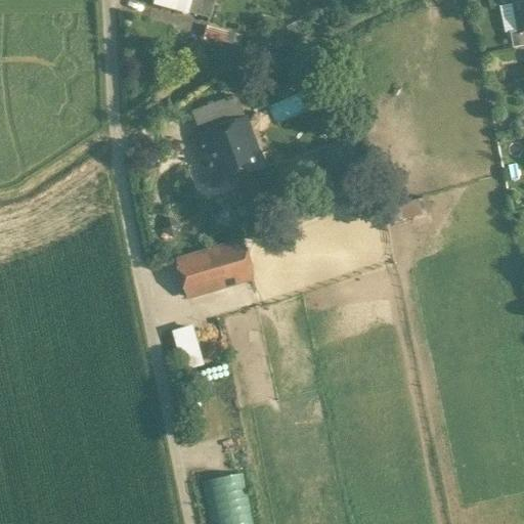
[(188,12),(191,0),(153,0),(153,2),(188,12)]
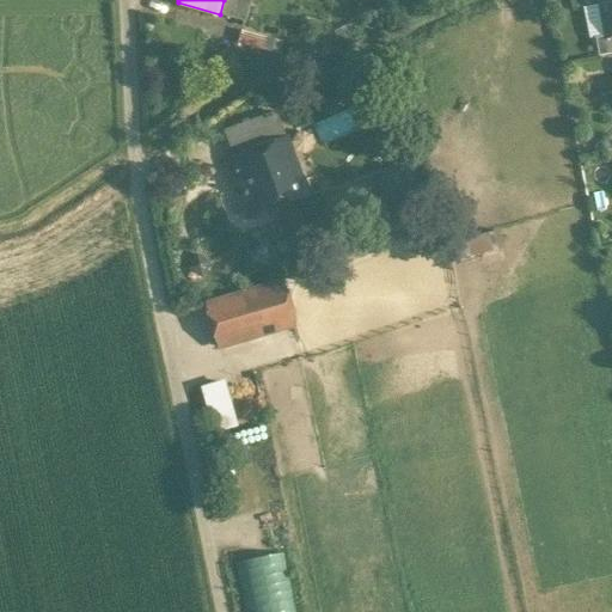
[(224,0),(220,14),(244,20),(249,0),(224,0)]
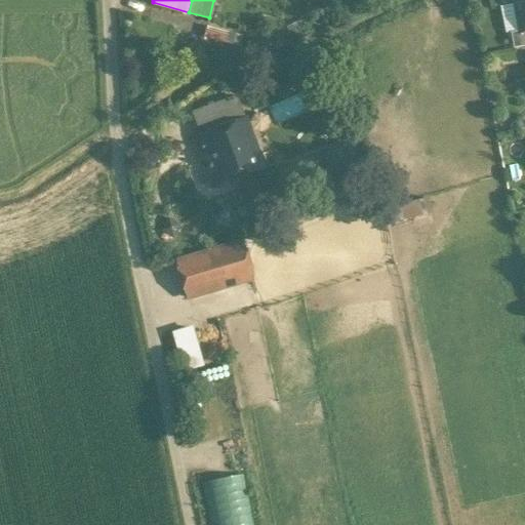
[(228,33),(206,27),(203,38),(225,44),(228,33)]
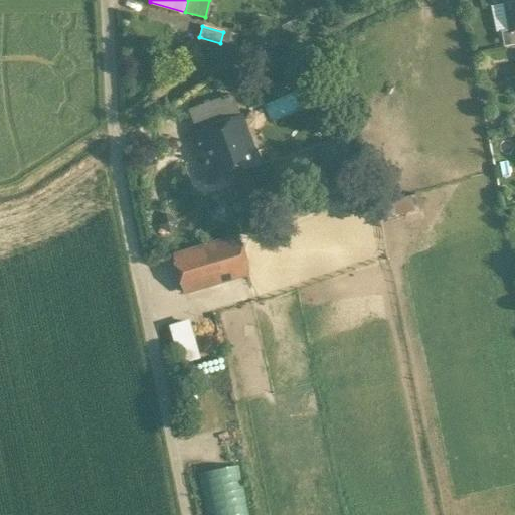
[(514,31),(512,32),(512,31),(502,33),(505,48),(514,46),(514,31)]
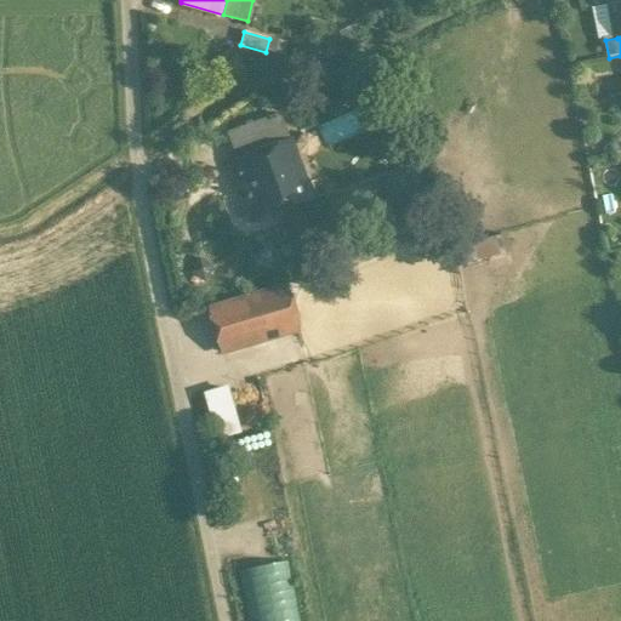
[(227,136),(237,161),(290,141),(280,117),(227,136)]
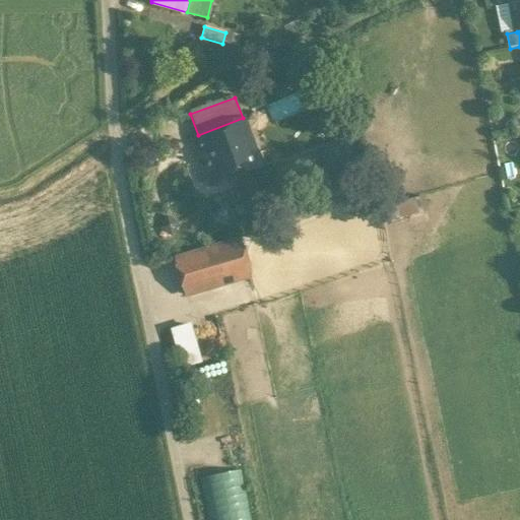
[(261,167),(243,118),(198,135),(191,138),(209,186),(237,176),(244,173),(261,167)]
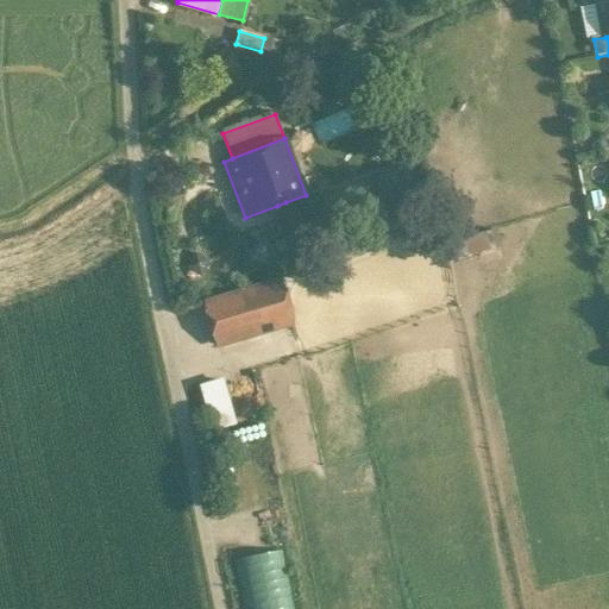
[(413,163),(375,175),(387,228),(424,215),(413,163)]
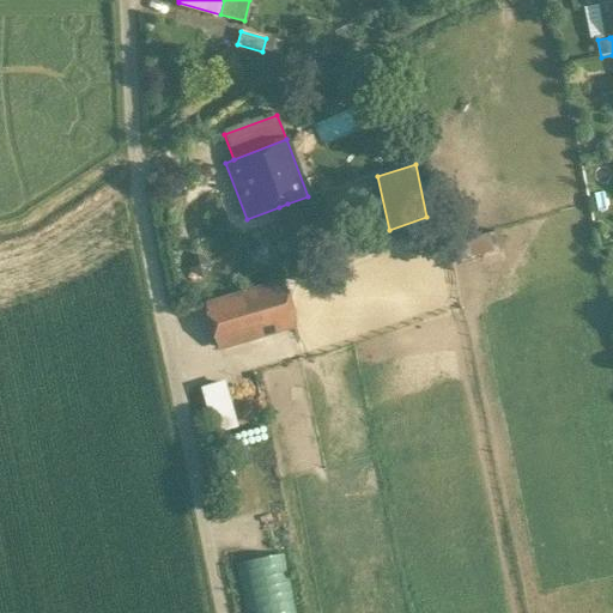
[(287,204),(279,207),(284,220),(292,217),(287,204)]
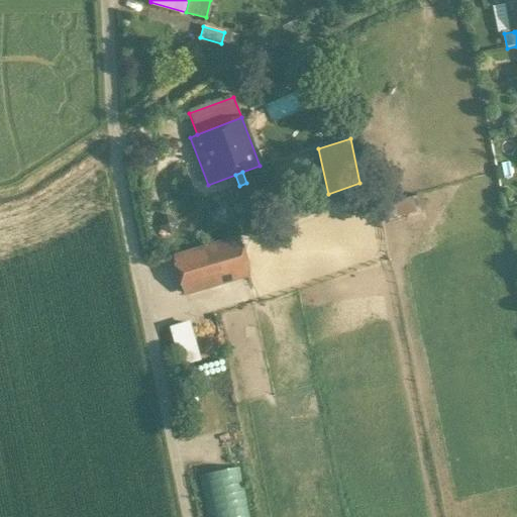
[(396,216),(423,209),(419,194),(392,202),(396,216)]
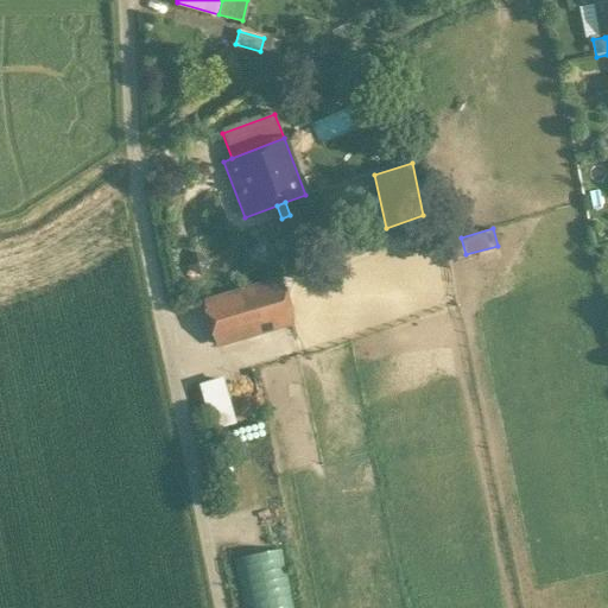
[(279,283),(203,305),(216,346),(291,323),(279,283)]
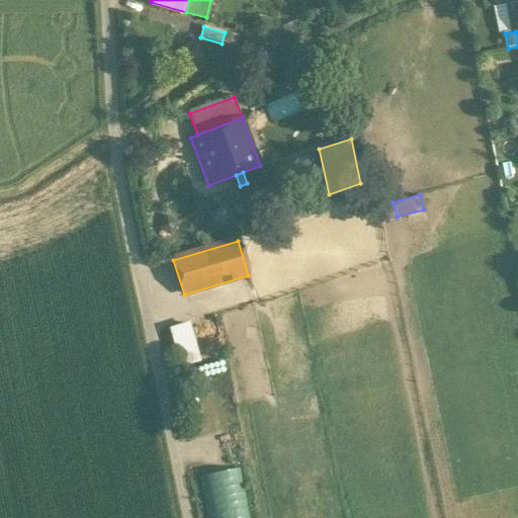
[(172,326),(183,364),(200,359),(189,321),(172,326)]
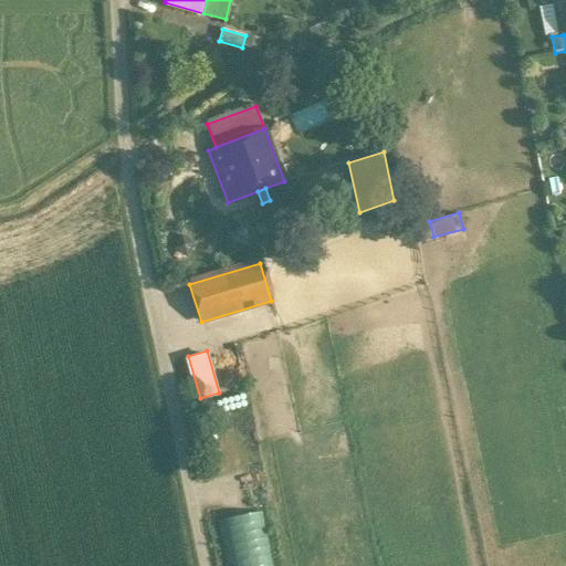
[(276,565),(268,516),(216,526),(223,565),(276,565)]
